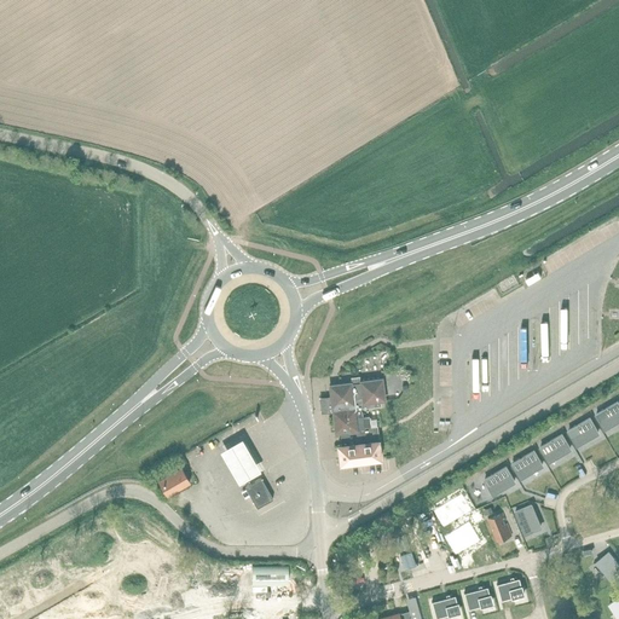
[(385,400),(382,379),(360,382),(360,383),(359,383),(358,377),(352,379),(353,385),(351,385),(351,383),(330,386),(331,398),(324,399),(327,412),(334,411),(336,433),(341,432),(342,445),(337,445),(341,464),(381,460),(377,427),(371,428),(370,417),(363,417),(362,409),(381,405),(380,400),(385,400)]
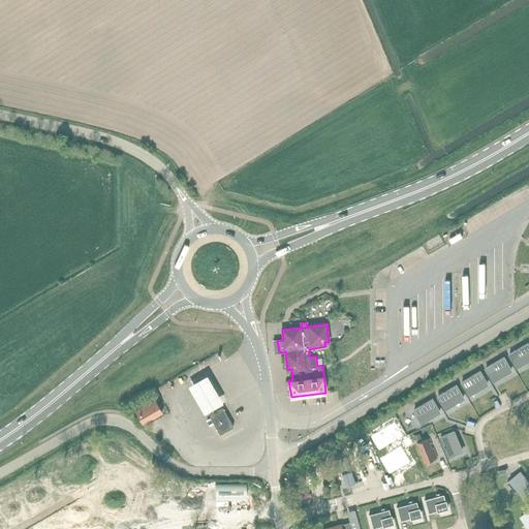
[(509,354),(518,367),(528,359),(528,343),(509,354)]
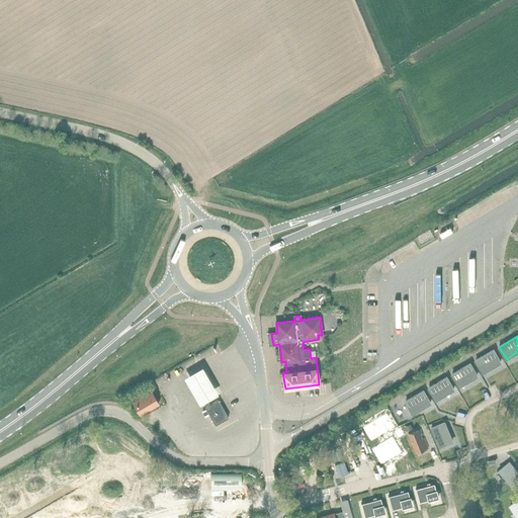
[(484,372),(502,361),(494,349),(476,360),(484,372)]
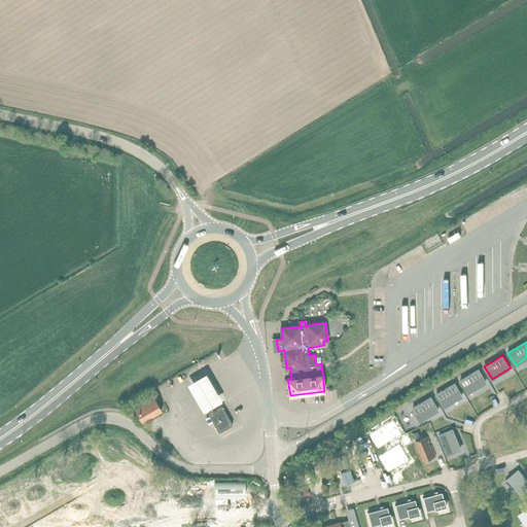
[(468,393),(486,382),(479,370),(460,381),(468,393)]
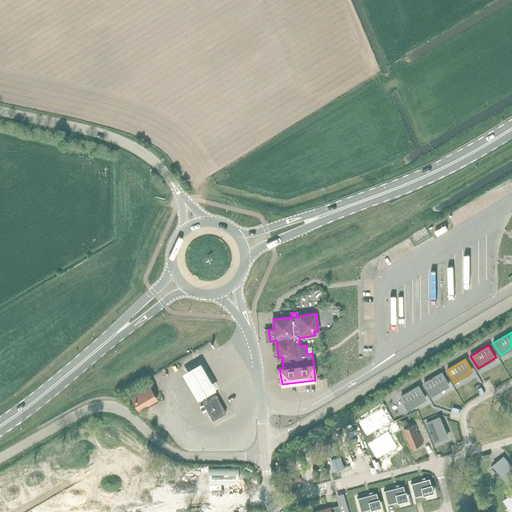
[(201,363),(183,373),(199,400),(216,390),(201,363)]
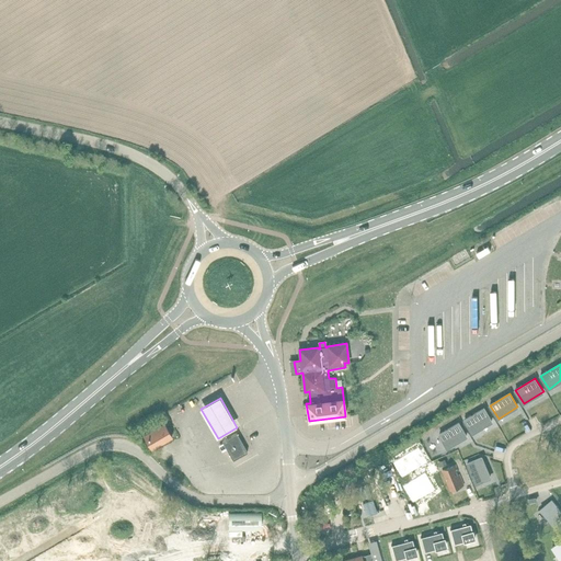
[(484,409),(465,420),(472,433),(492,422),(484,409)]
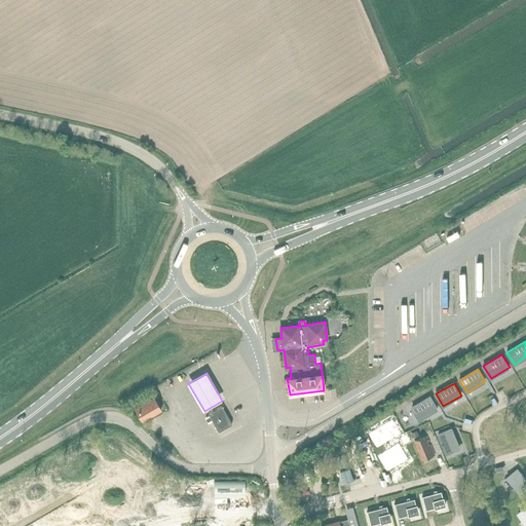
[(438,409),(430,397),(412,408),(419,420),(438,409)]
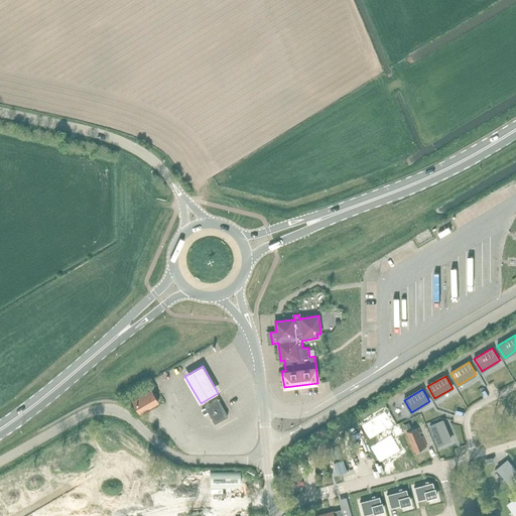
[(139,413),(158,402),(152,390),(133,401),(139,413)]
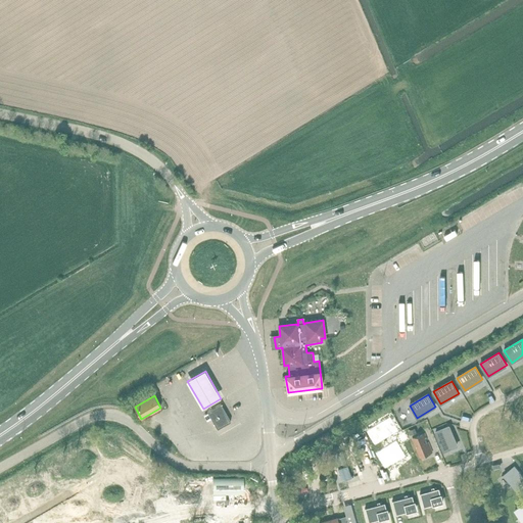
[(221,403),(207,412),(218,429),(231,422),(221,403)]
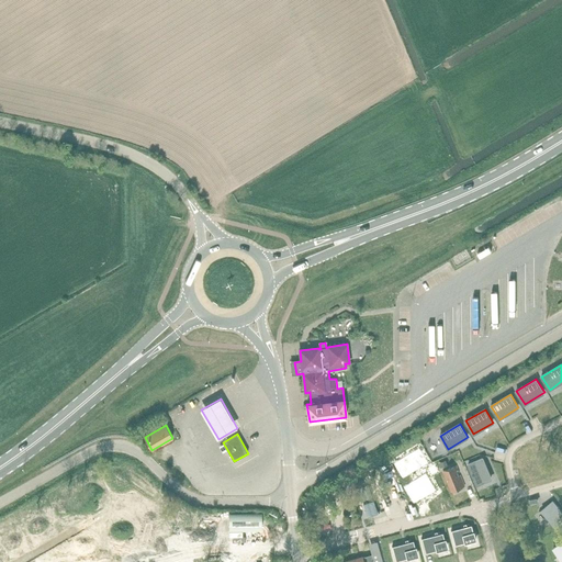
[(413,472),(423,468),(419,459),(408,464),(413,472)]
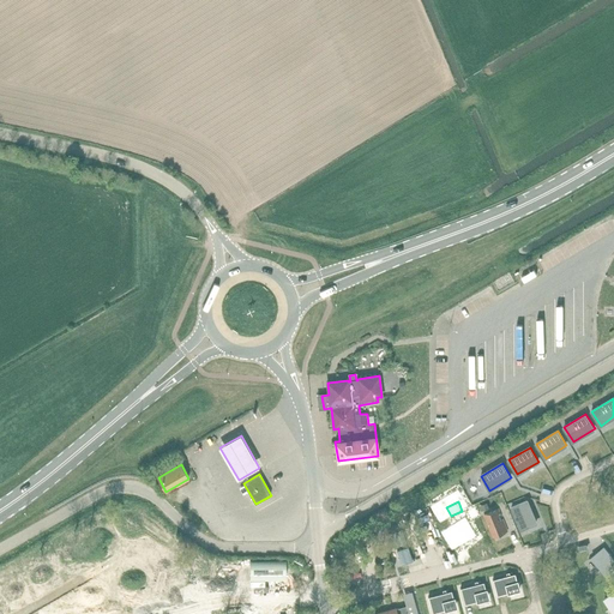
[(522,531),(536,524),(527,501),(511,507),(522,531)]
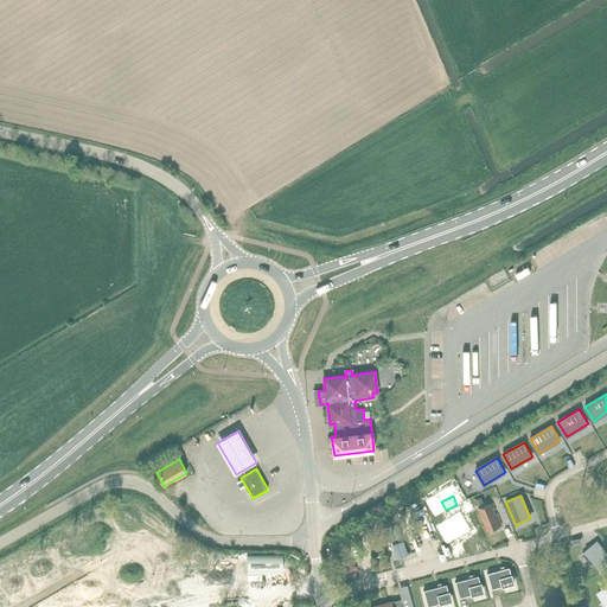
[(478,509),(487,532),(503,525),(493,503),(478,509)]
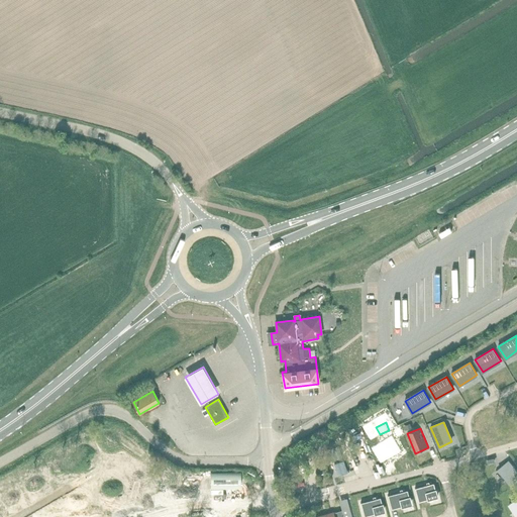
[(401,451),(392,436),(372,448),(381,463),(401,451)]
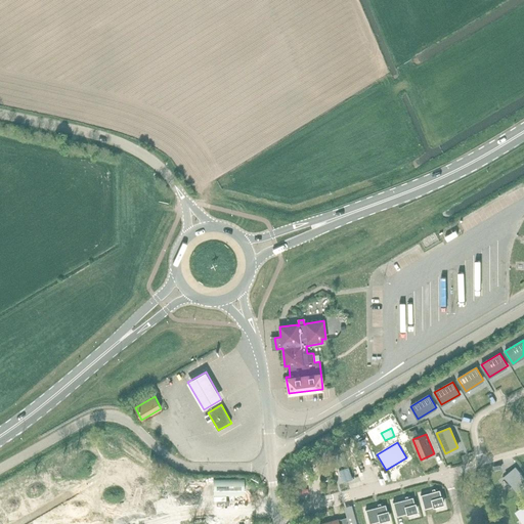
[(84,445),(69,454),(71,460),(87,449),(84,445)]
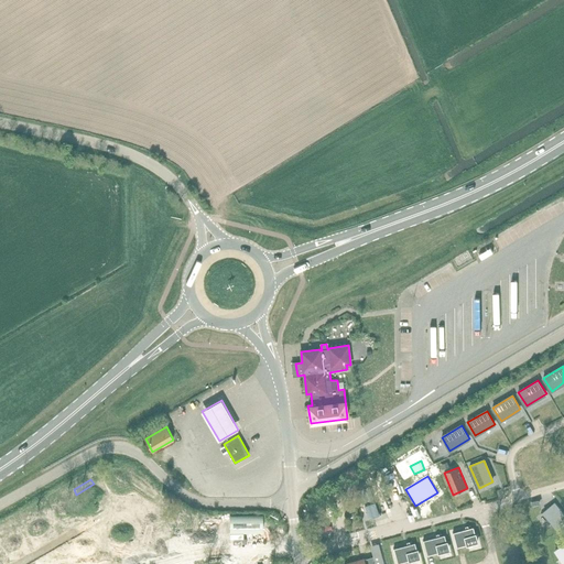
[(149,505),(155,500),(150,490),(142,496),(149,505)]
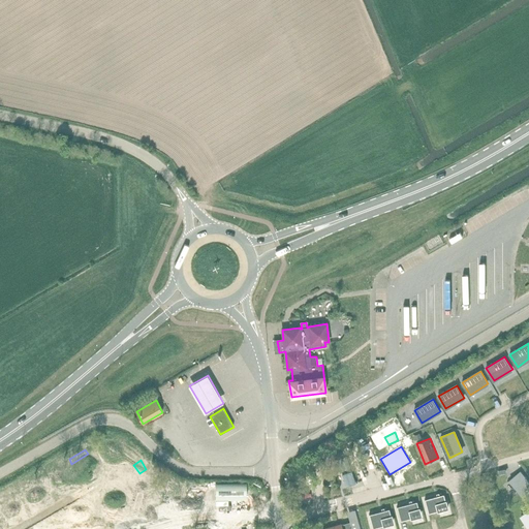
[(351,471),(342,474),(346,487),(355,484),(351,471)]
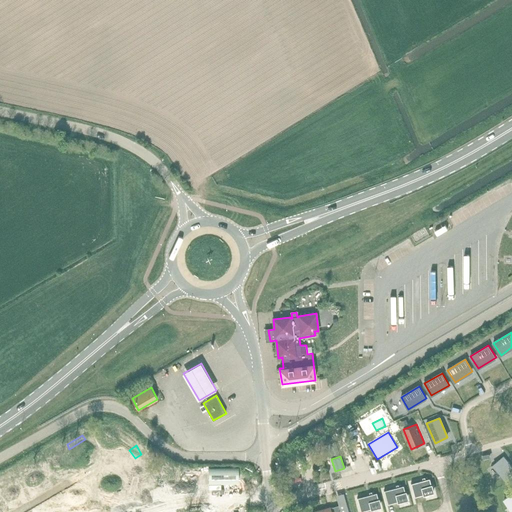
[(511,476),(511,465),(504,456),(493,465),(506,481),(511,476)]
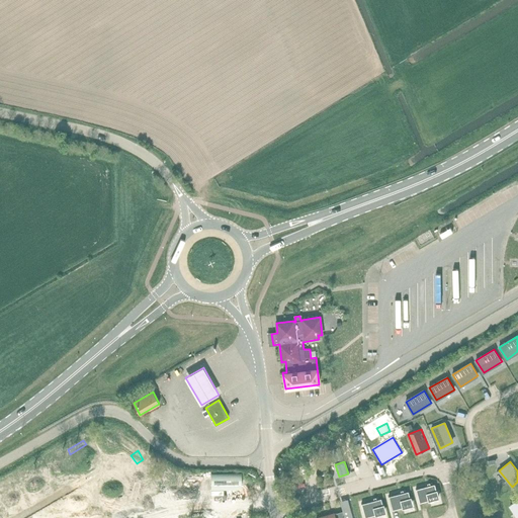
[(245,473),(211,475),(211,490),(245,489),(245,473)]
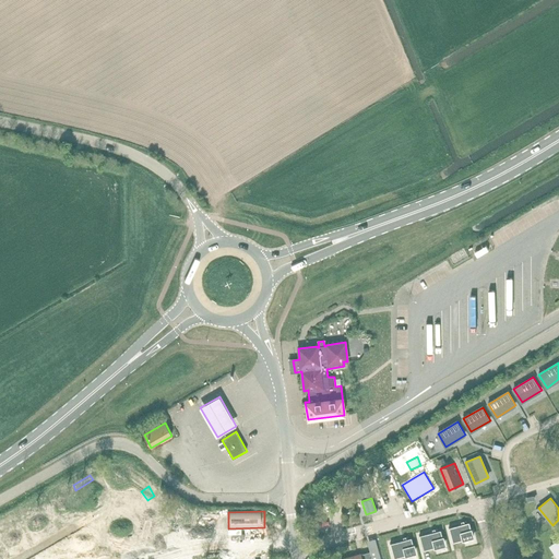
[(449,528),(453,543),(474,537),(470,522),(465,523),(464,522),(462,522),(463,524),(449,528)]
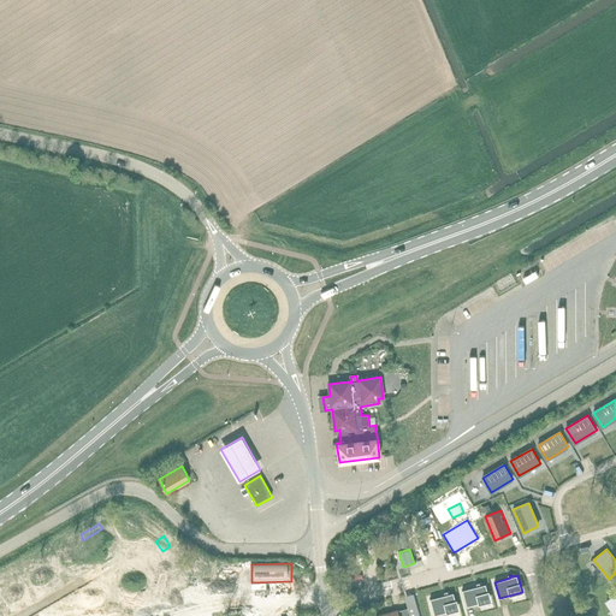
[(0,581),(0,588),(10,585),(7,579),(0,581)]
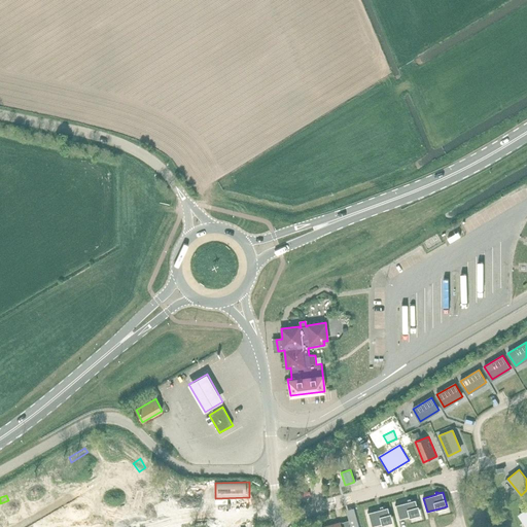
[(408,501),(395,505),(399,519),(419,514),(415,499),(411,501),(410,499),(408,499),(408,501)]
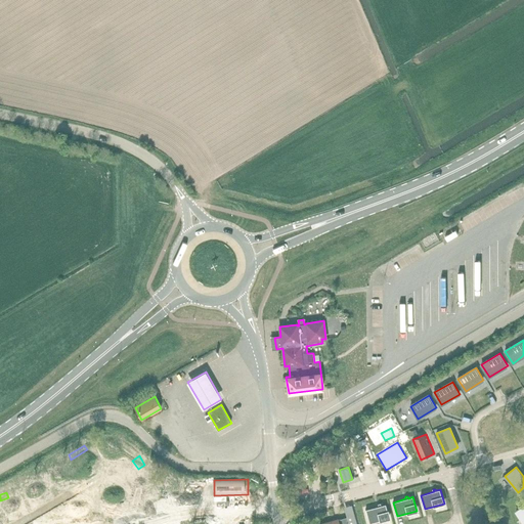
[(31,498),(24,498),(24,518),(32,518),(31,498)]
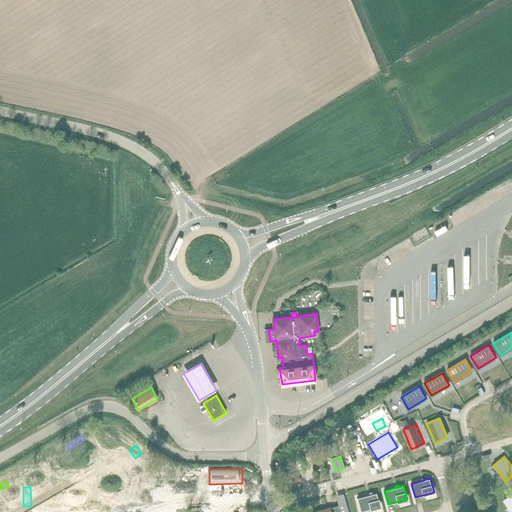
[(369,493),(370,495),(357,498),(361,511),(380,506),(376,493),(372,494),(371,492),(369,493)]
